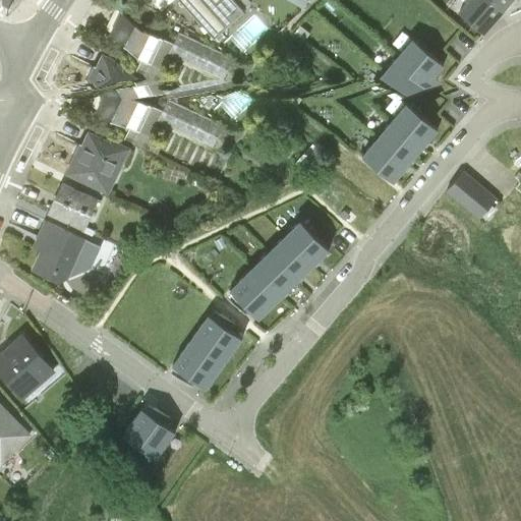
[(6,0),(1,7),(35,30),(52,5),(46,0),(6,0)]
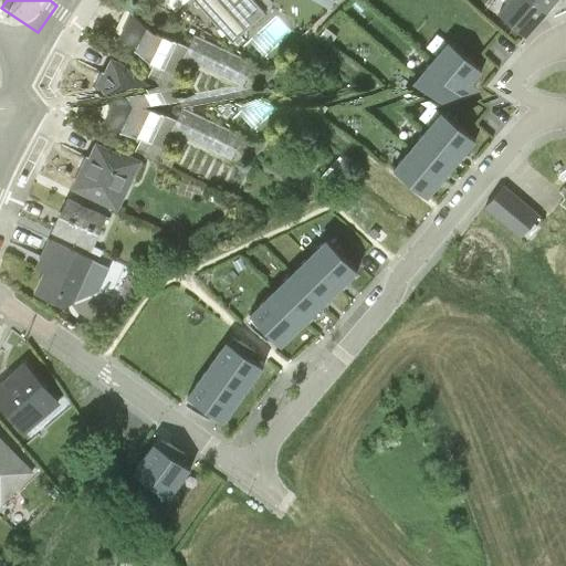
[(278,18),(261,0),(210,0),(209,1),(208,0),(190,0),(180,9),(194,23),(163,51),(220,116),(254,85),(230,59),(278,18)]
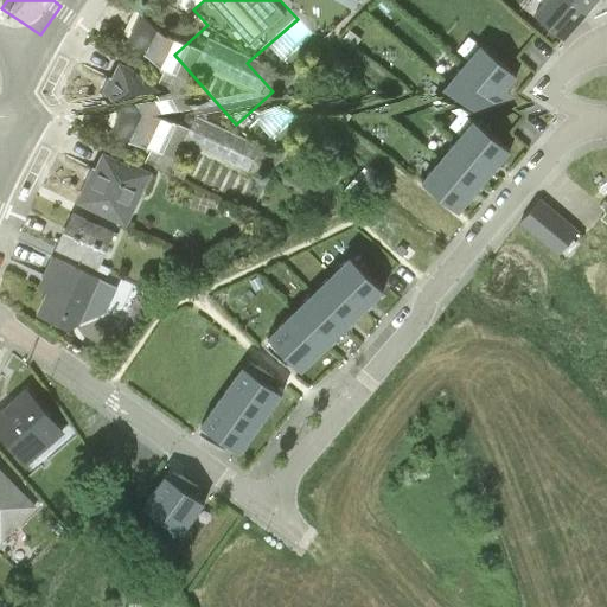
[(324,70),(349,88),(364,66),(339,49),(324,70)]
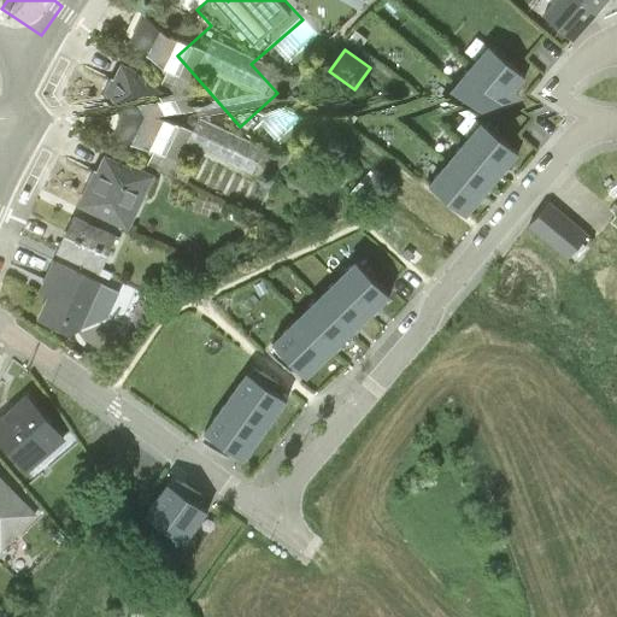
[(0,86),(15,66),(0,53),(0,86)]
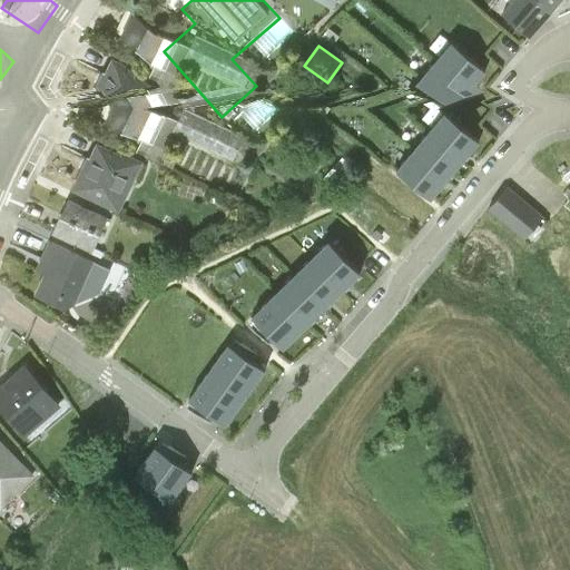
[(150,110),(117,95),(105,124),(137,138),(150,110)]
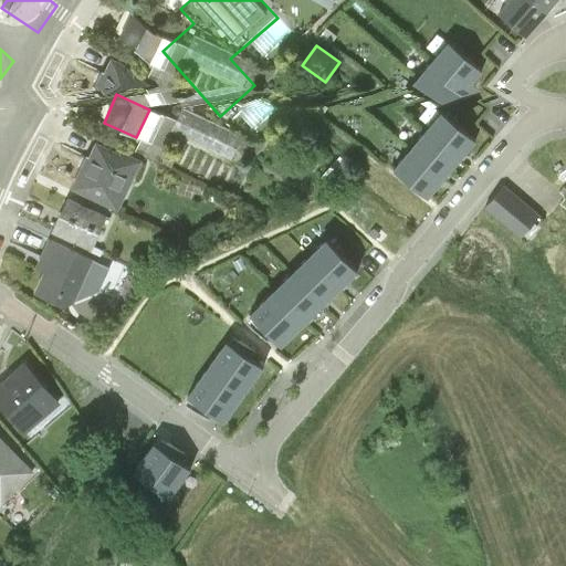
[(175,121),(149,109),(136,137),(163,149),(170,133),(175,121)]
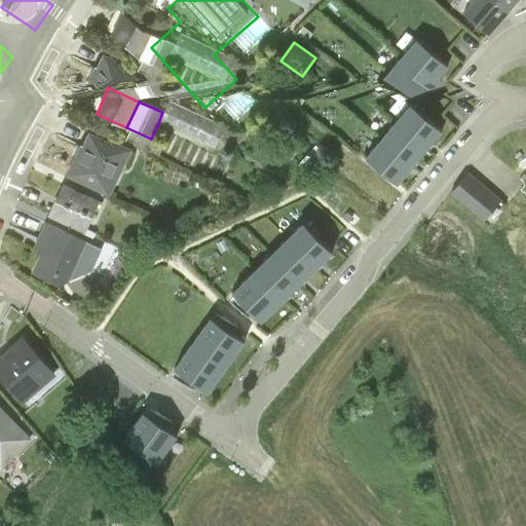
[(225,128),(170,102),(162,112),(158,123),(215,150),(225,128)]
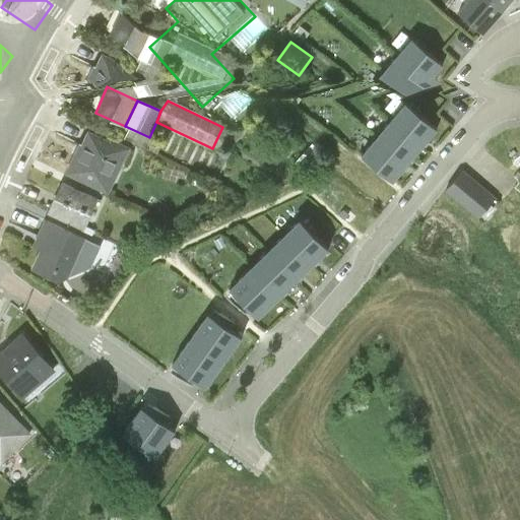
[(437,130),(404,104),(362,154),(393,182),(437,130)]
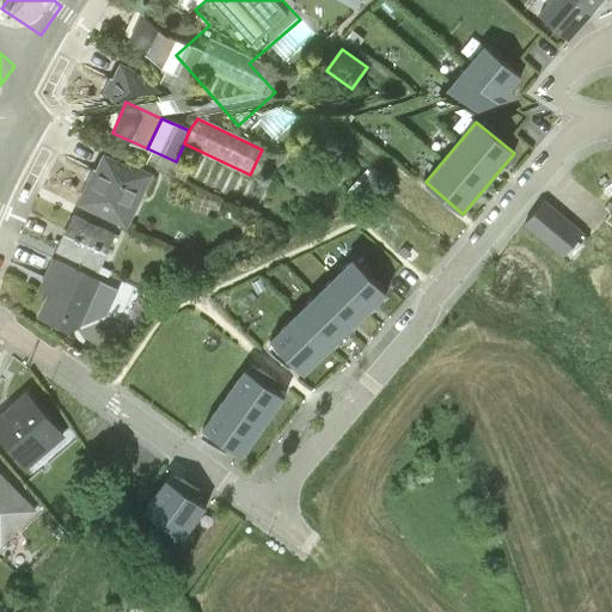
[(152,178),(102,154),(78,204),(128,228),(152,178)]
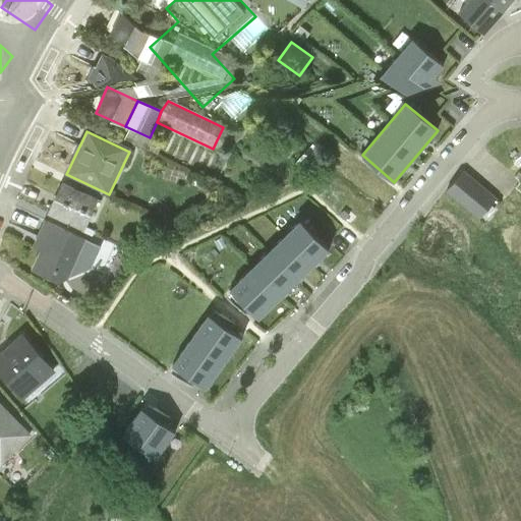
[(499,204),(460,174),(445,193),(483,223),(499,204)]
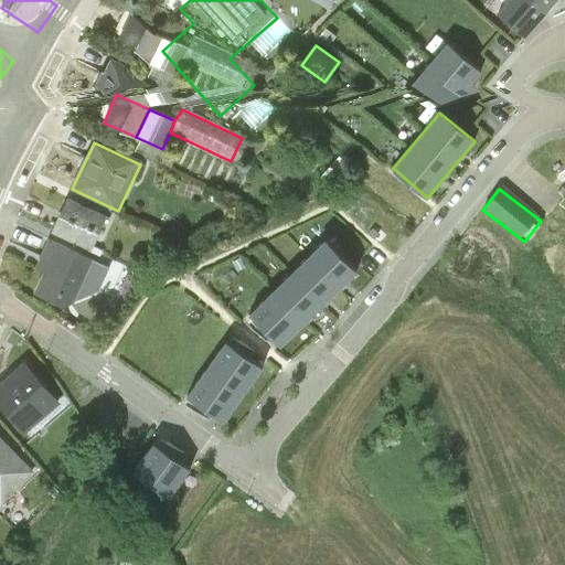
[(108,215),(67,199),(52,234),(89,252),(108,215)]
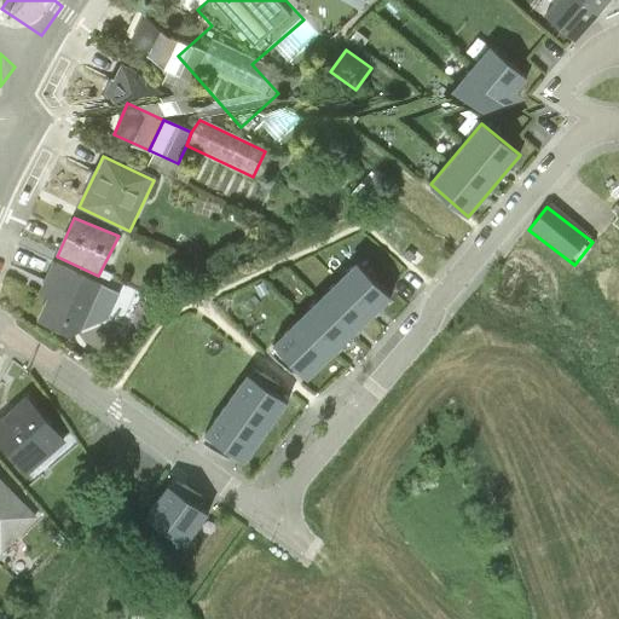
[(102,285),(53,261),(38,293),(47,298),(36,318),(75,339),(80,329),(102,285)]
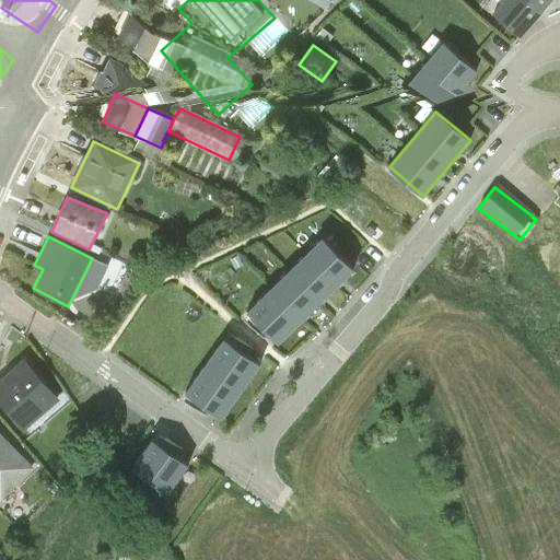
[(318,236),(244,311),(276,342),(350,269),(318,236)]
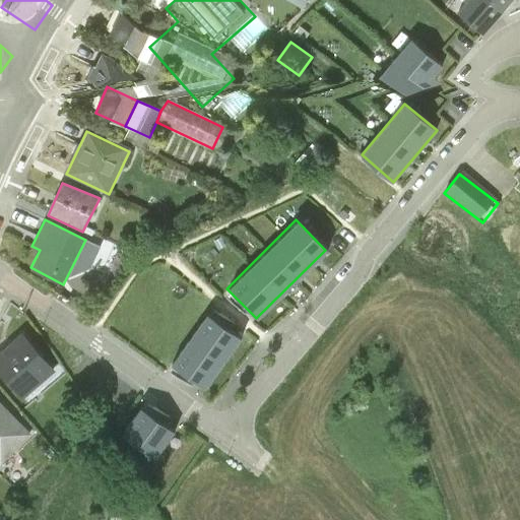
[(242,335),(208,313),(174,363),(208,386),(242,335)]
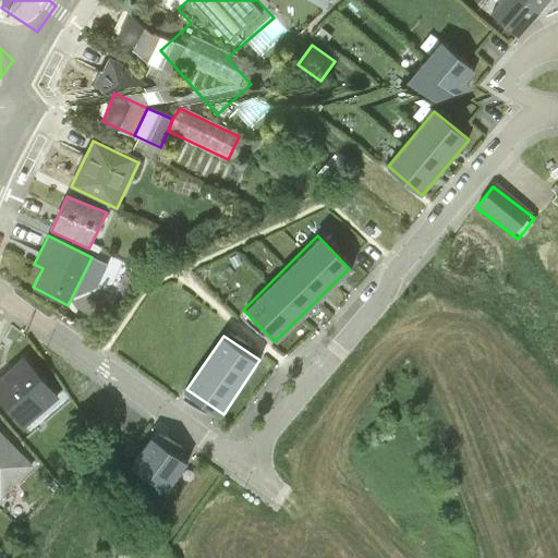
[(60,400),(22,358),(0,376),(0,401),(25,431),(60,400)]
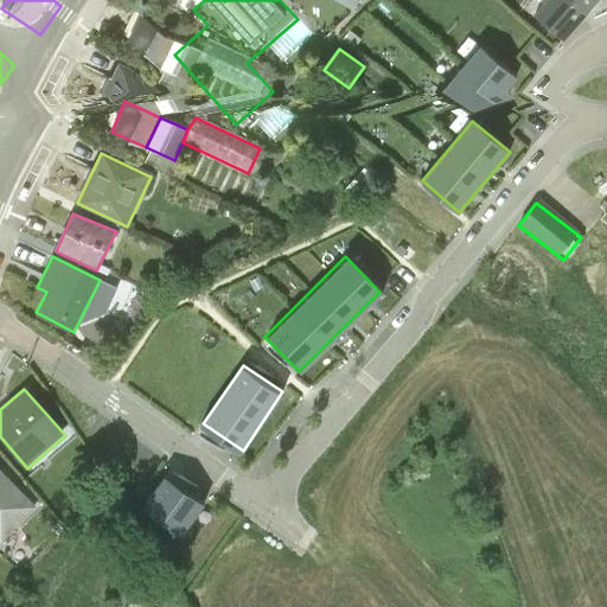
[(37,508),(0,470),(0,544),(37,508)]
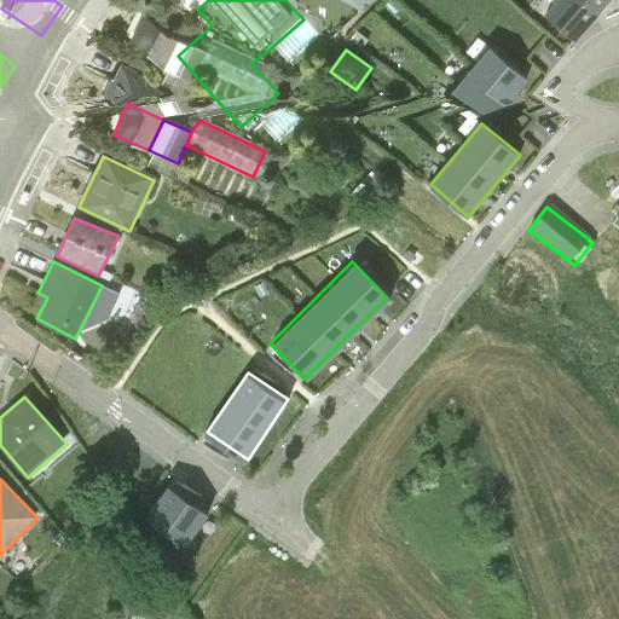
[(208,513),(167,484),(146,512),(186,542),(208,513)]
